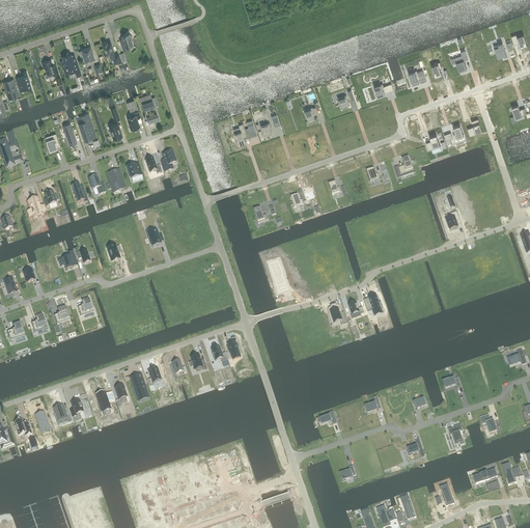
[(123,32),(120,33),(122,36),(119,37),(122,48),(129,46),(128,44),(132,43),(130,36),(131,35),(127,30),(123,32)]
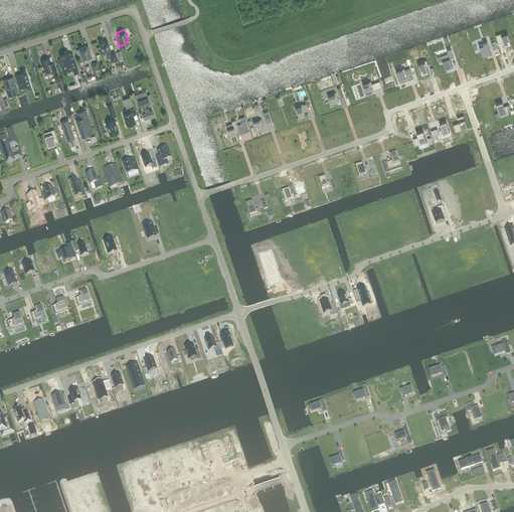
[(510,42),(506,30),(500,33),(500,31),(497,31),(494,32),(497,41),(500,40),(499,38),(501,37),(503,44),(510,42)]
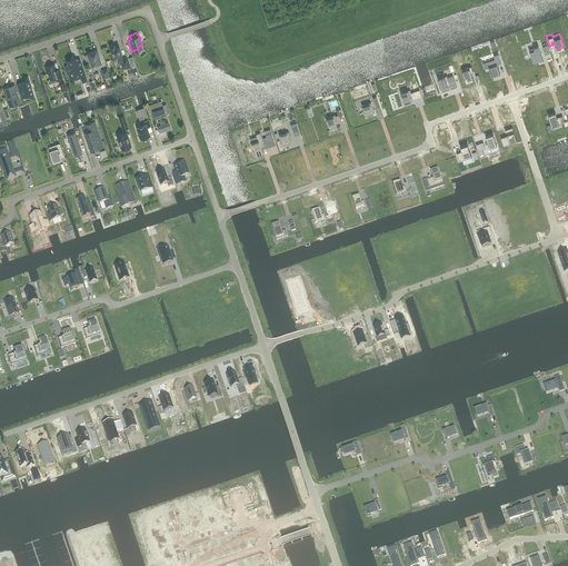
[(120,61),(122,66),(125,65),(129,63),(126,55),(121,57),(120,53),(121,52),(118,42),(113,45),(112,41),(109,43),(109,46),(112,56),(116,55),(117,58),(119,58),(120,61)]
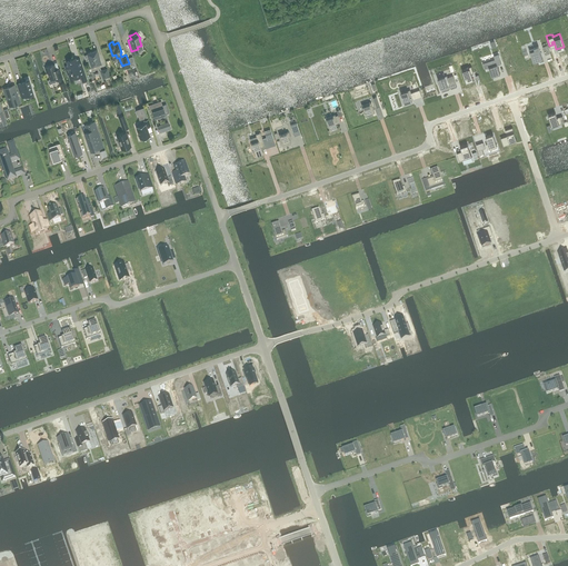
[(532,59),(541,56),(538,46),(538,43),(537,42),(528,46),(528,47),(532,59)]
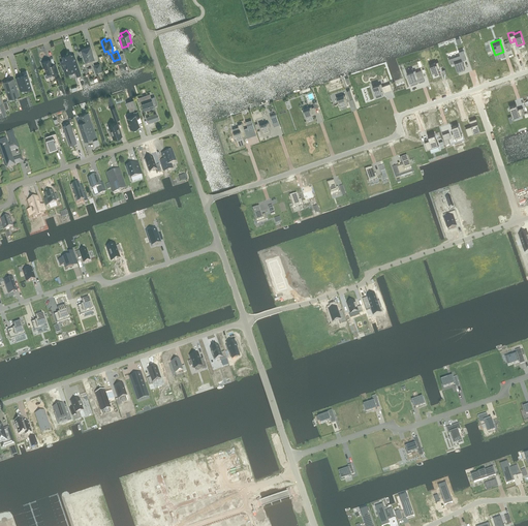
[(477,51),(474,41),(469,42),(472,53),(472,54),(470,55),(472,61),(474,61),(474,60),(486,57),(483,49),(477,51)]
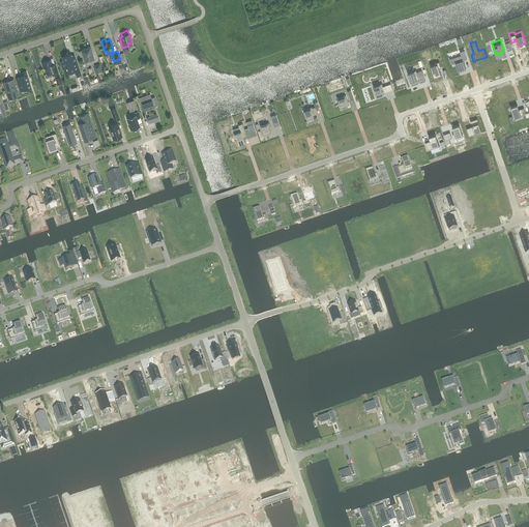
[(93,56),(90,46),(89,44),(81,47),(81,48),(78,49),(80,54),(83,53),(85,58),(93,56)]
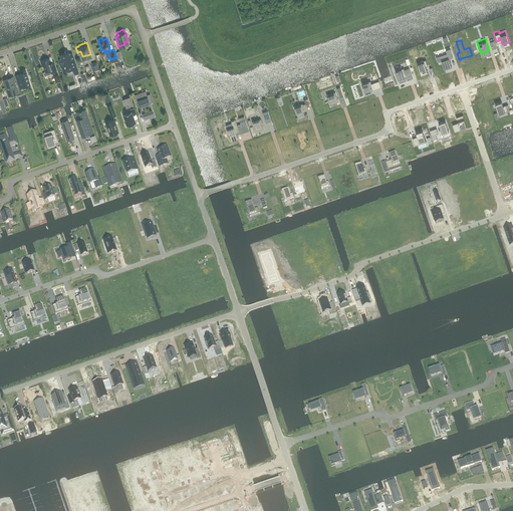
[(446,50),(435,54),(437,59),(441,58),(444,66),(451,63),(449,56),(452,54),(449,46),(445,47),(446,50)]
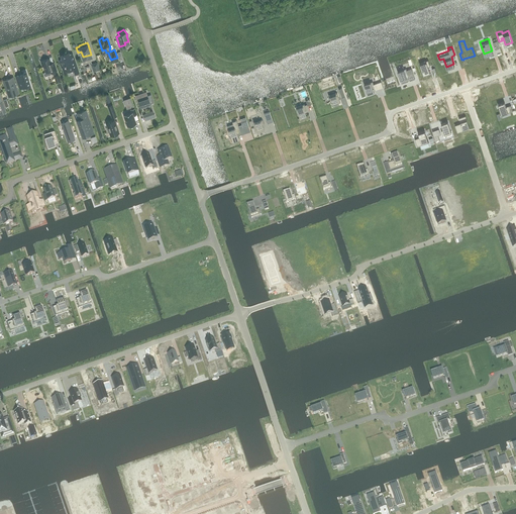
[(70,57),(68,49),(62,53),(63,57),(59,58),(61,65),(65,63),(67,68),(73,66),(74,72),(79,70),(74,56),(70,57)]
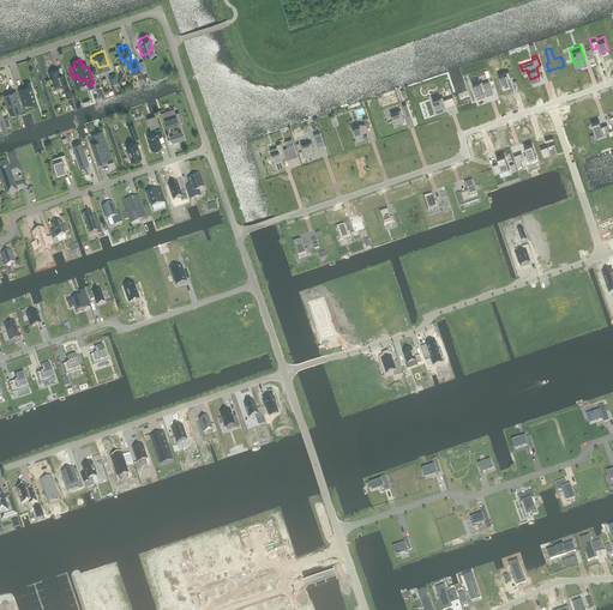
[(58,66),(46,71),(48,76),(49,76),(52,83),(56,80),(58,84),(66,80),(64,73),(60,76),(58,66)]
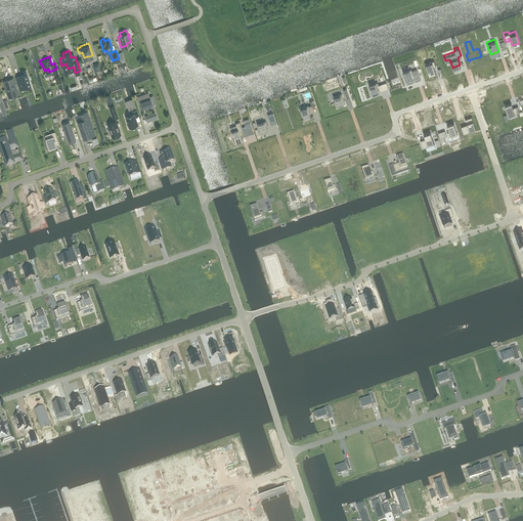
[(428,74),(435,72),(433,64),(435,64),(433,58),(431,59),(424,61),(428,74)]
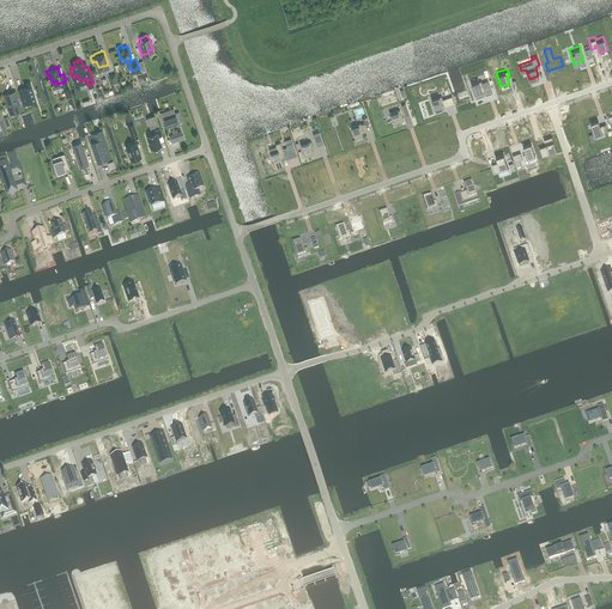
[(480,78),(470,81),(474,96),(483,93),(483,92),(484,91),(484,92),(491,91),(486,78),(480,80),(480,78)]
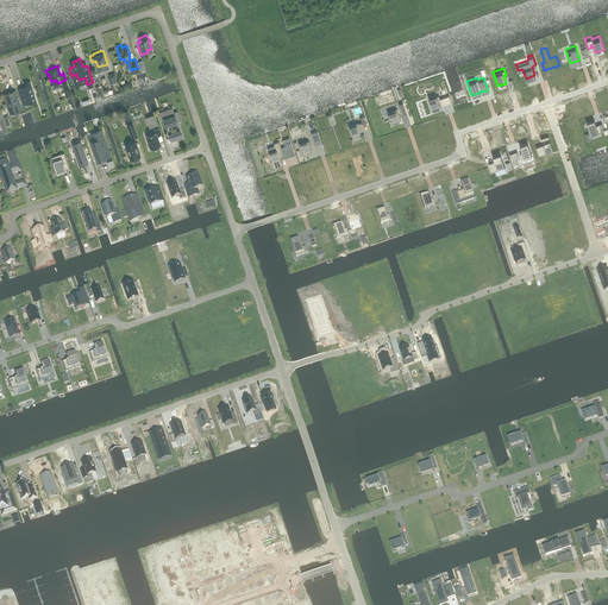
[(35,98),(30,82),(23,84),(18,87),(22,99),(25,98),(25,100),(35,98)]
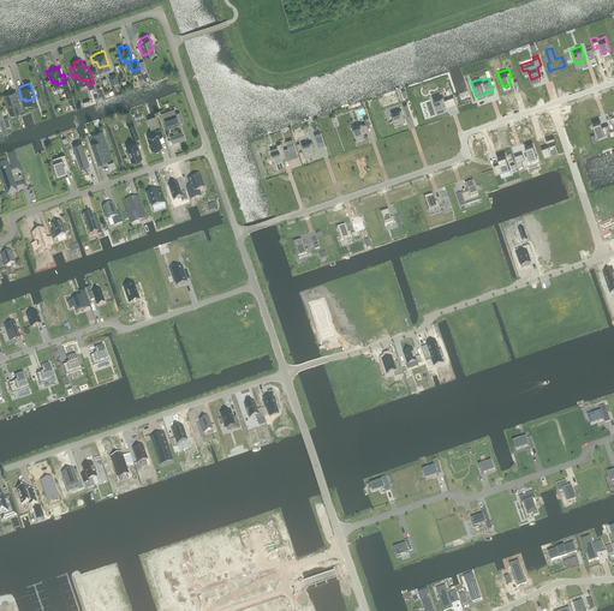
[(9,109),(17,107),(12,90),(4,93),(7,101),(6,101),(6,103),(9,109)]
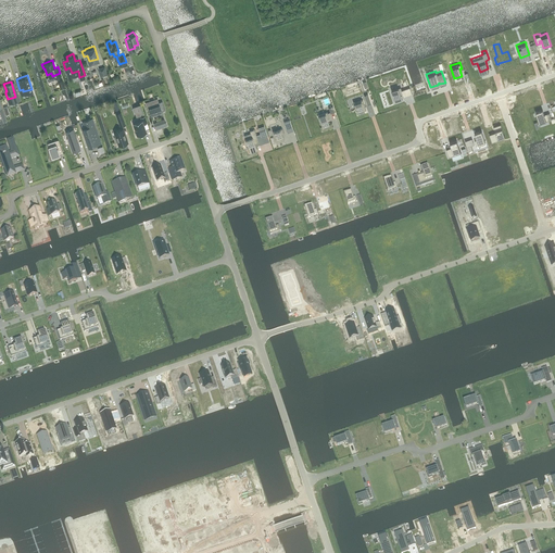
[(398,86),(390,88),(394,99),(401,97),(400,95),(402,93),(411,91),(408,85),(400,88),(400,85),(398,86)]
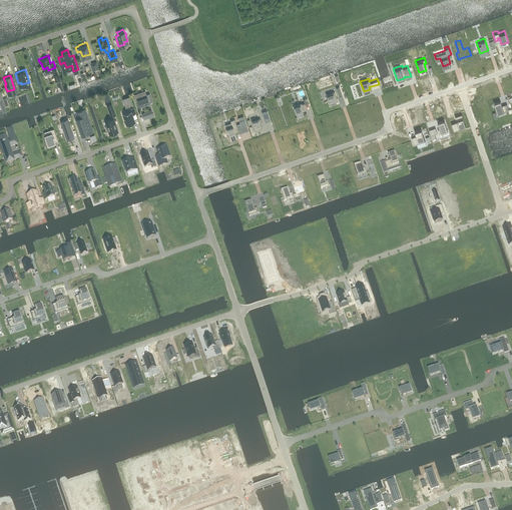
[(145,92),(144,88),(133,92),(135,99),(136,98),(138,104),(148,100),(151,99),(148,91),(145,92)]
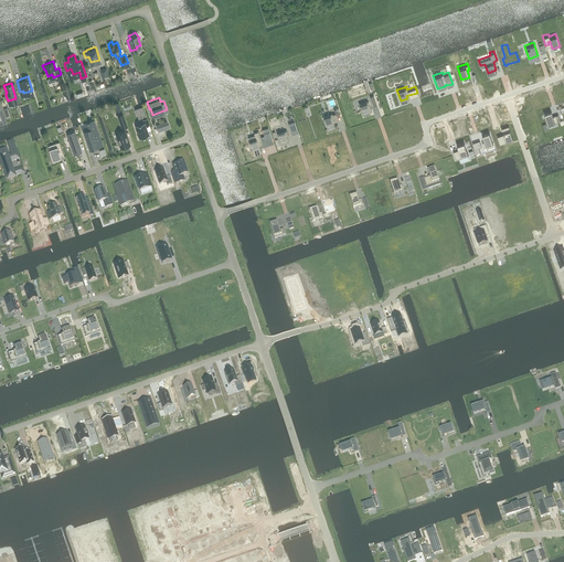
[(370,112),(369,109),(371,108),(368,98),(359,102),(362,114),(370,112)]
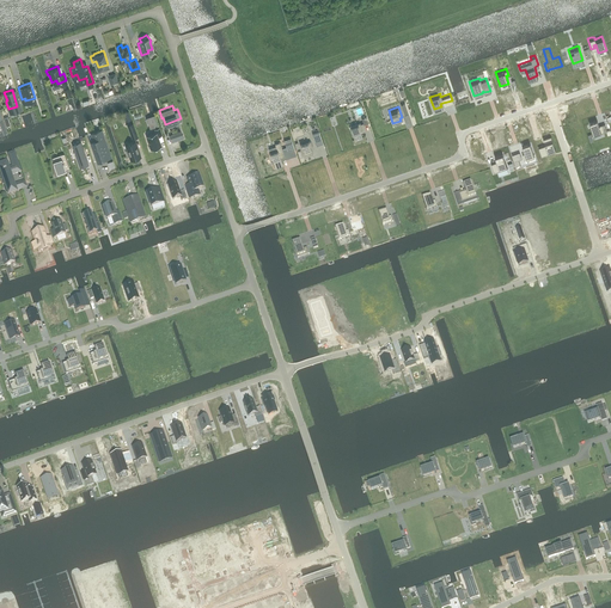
[(132,135),(133,135),(138,134),(133,118),(127,121),(132,135)]
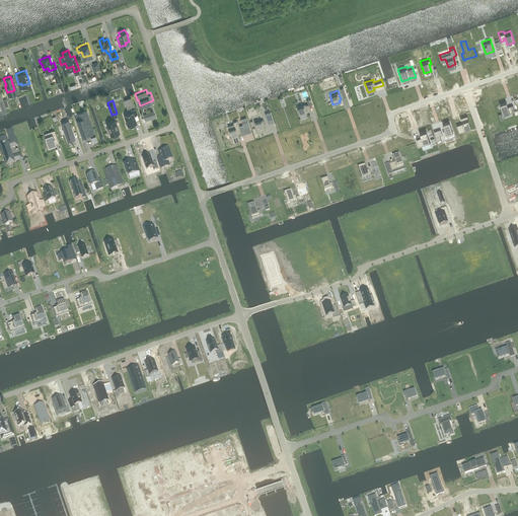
[(505,100),(499,102),(502,113),(514,108),(512,103),(508,104),(509,105),(507,106),(505,100)]
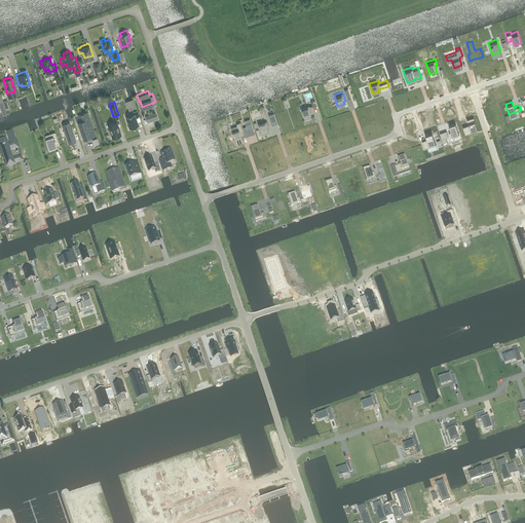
[(300,106),(304,118),(310,115),(308,110),(310,109),(308,103),(300,106)]
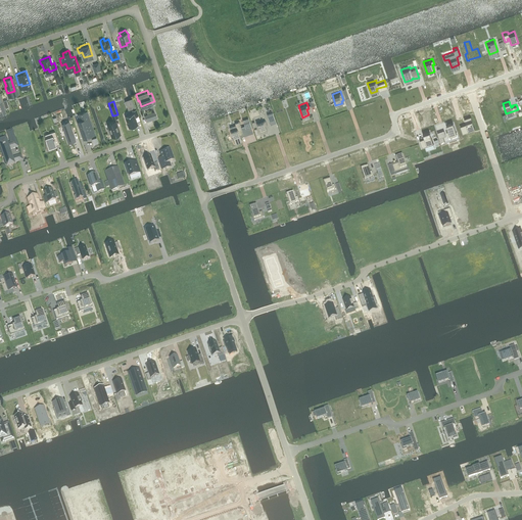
[(128,126),(137,123),(134,114),(137,113),(135,106),(131,107),(132,110),(130,111),(124,113),(128,126)]
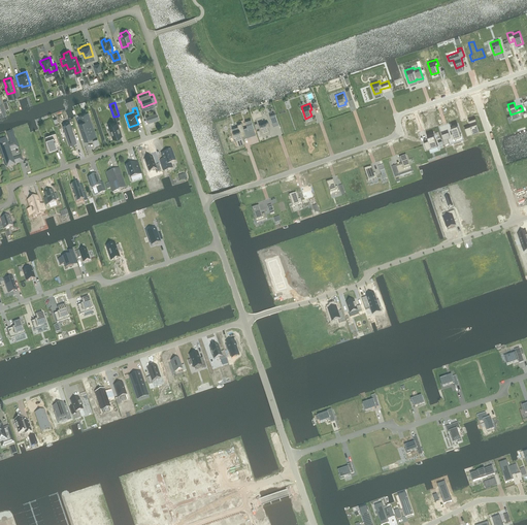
[(77,120),(84,137),(91,135),(90,131),(94,130),(87,109),(77,112),(79,119),(77,120)]
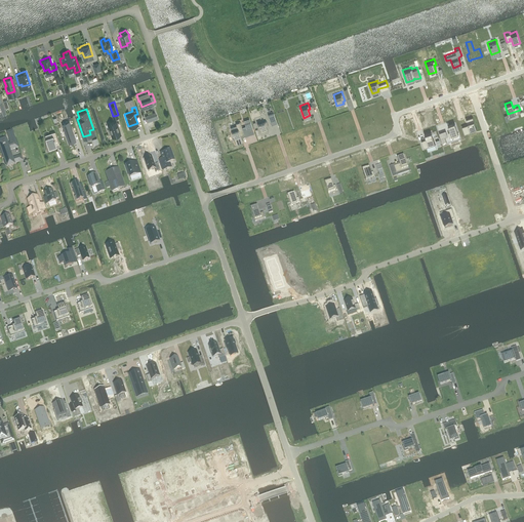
[(154,110),(145,114),(147,120),(157,117),(154,110)]
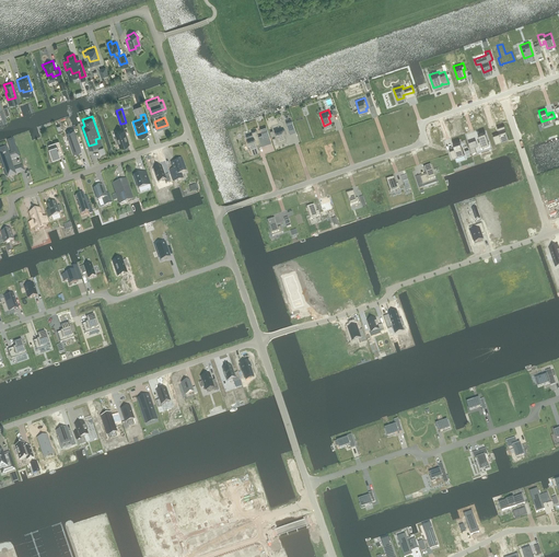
[(496,131),(491,132),(495,141),(498,139),(500,139),(508,136),(503,123),(496,125),(498,132),(497,134),(496,131)]
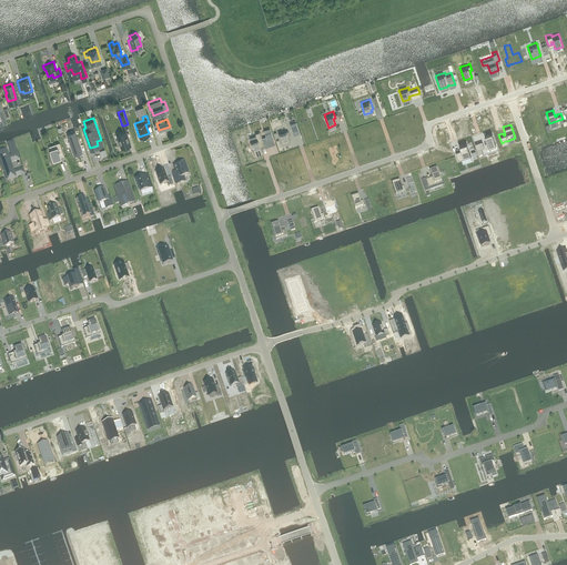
[(74,129),(66,131),(73,153),(82,151),(74,129)]
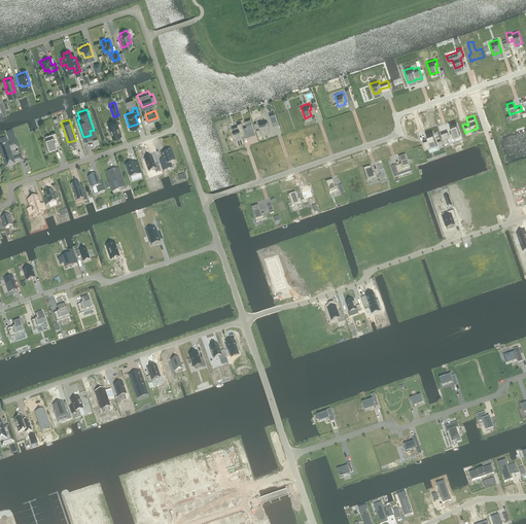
[(119,133),(118,129),(115,119),(107,123),(109,127),(107,128),(108,132),(110,132),(112,136),(119,133)]
